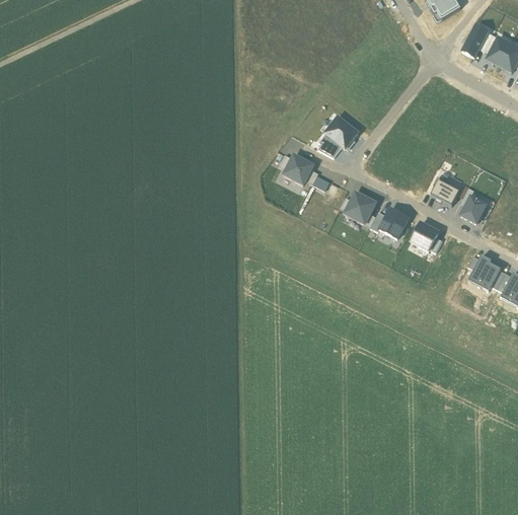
[(459,7),(455,0),(425,0),(433,13),(436,11),(440,18),(459,7)]
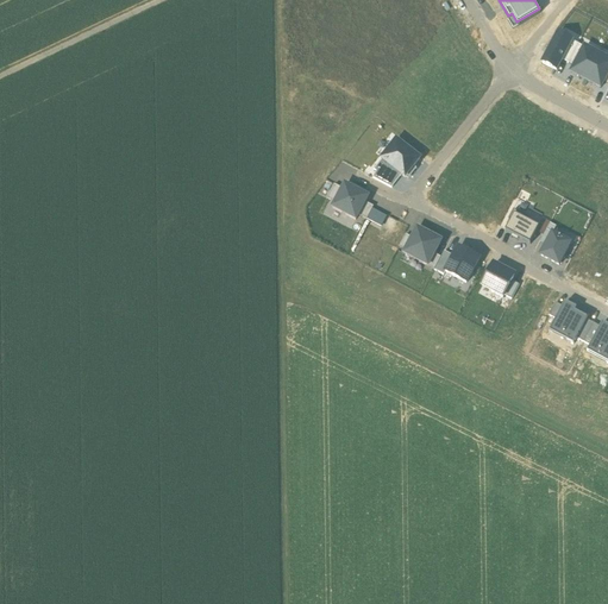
[(571,37),(559,30),(552,45),(549,44),(541,58),(555,65),(561,55),(571,37)]
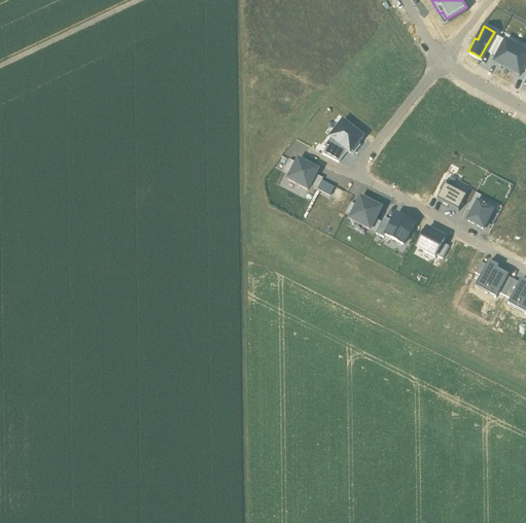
[(504,37),(494,32),(485,47),(496,54),(504,37)]
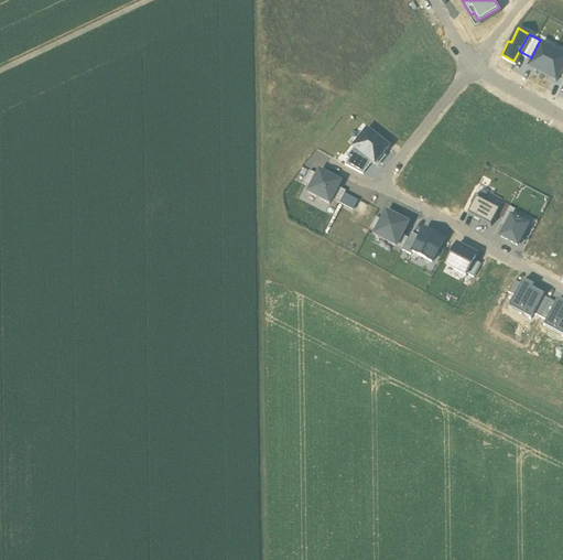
[(541,71),(553,47),(540,40),(531,57),(528,63),(541,71)]
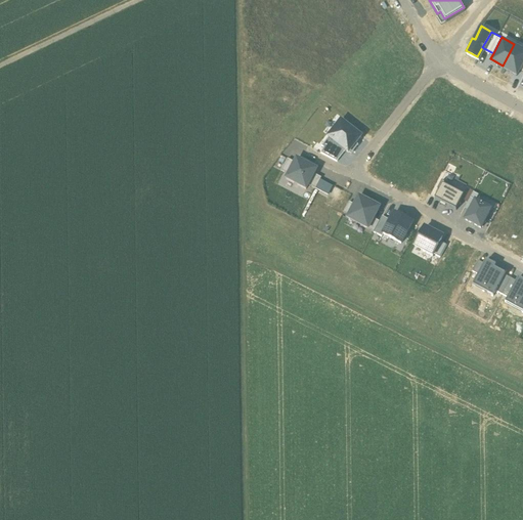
[(518,67),(522,57),(522,48),(514,44),(503,66),(515,72),(518,67)]
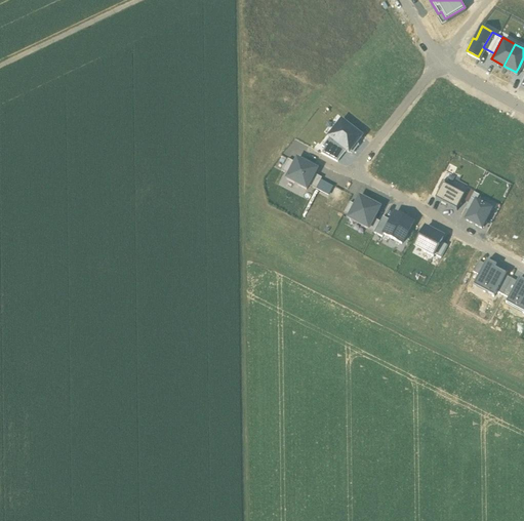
[(360,133),(340,118),(328,133),(346,148),(351,152),(358,143),(355,141),(360,133)]
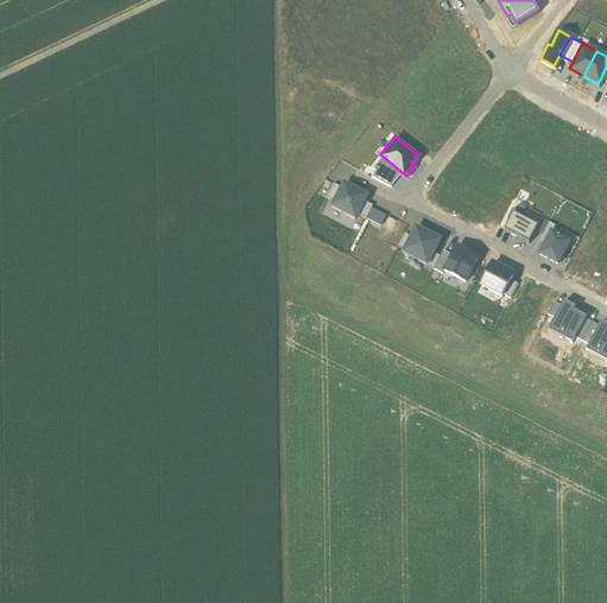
[(400,171),(380,154),(372,165),(374,167),(371,173),(390,184),(400,171)]
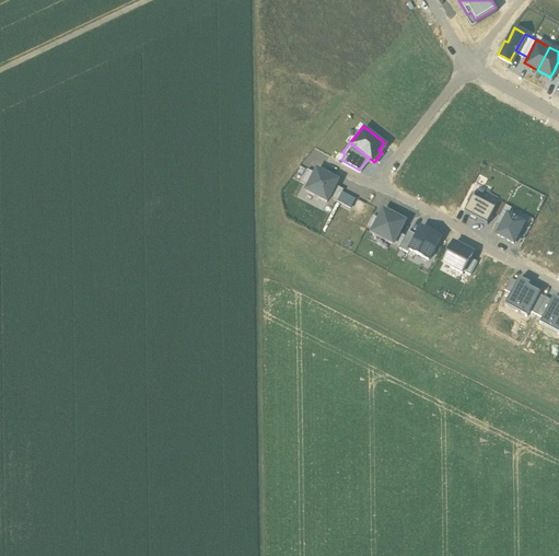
[(307,183),(314,170),(306,166),(299,178),(307,183)]
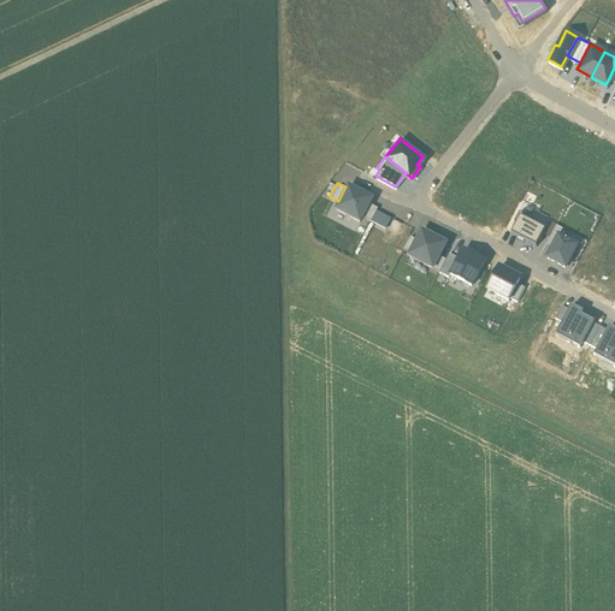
[(371,195),(348,183),(346,187),(338,201),(335,206),(359,219),(361,213),(368,201),(371,195)]
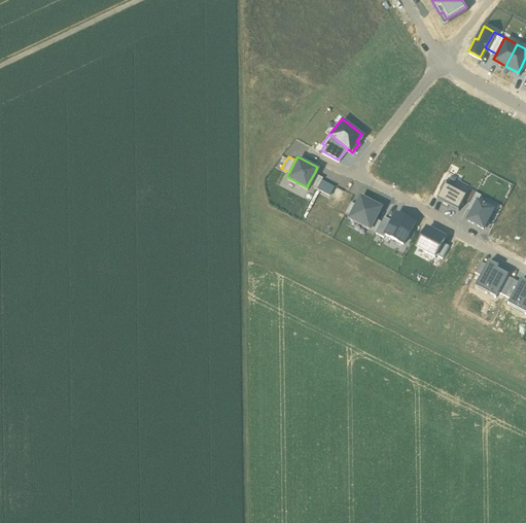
[(322,175),(315,172),(309,182),(316,186),(322,175)]
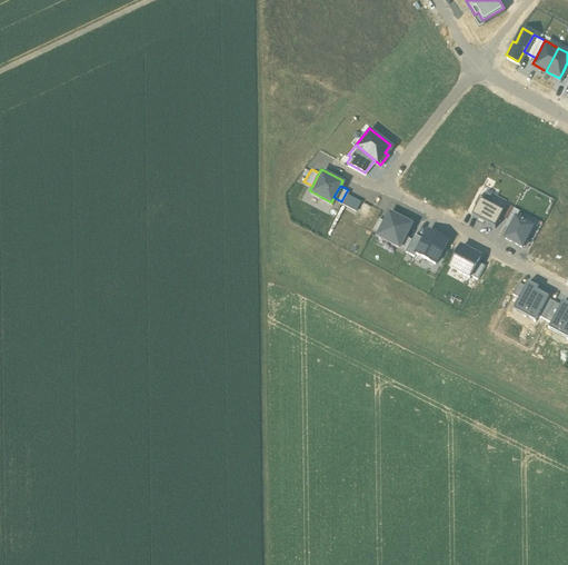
[(474,201),(476,202),(471,212),(494,225),(500,214),(502,209),(490,202),(492,200),(479,192),(474,201)]
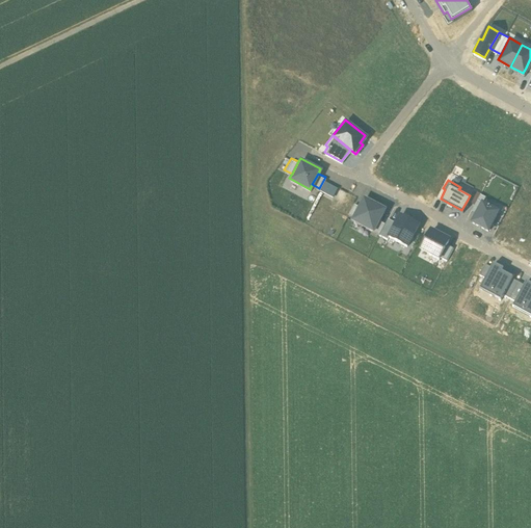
[(468,200),(473,202),(479,191),(474,188),(470,195),(468,200)]
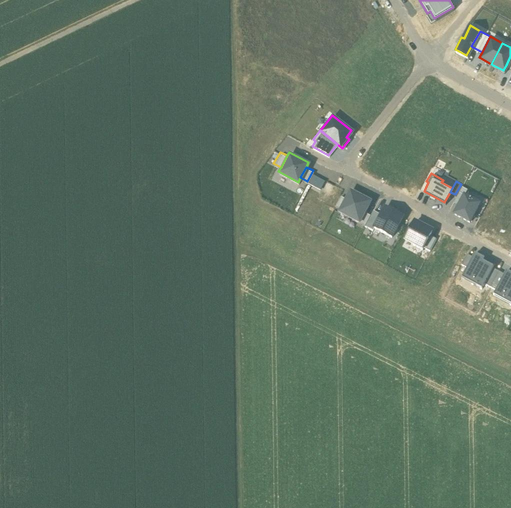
[(453,199),(458,202),(463,193),(466,187),(461,184),(455,194),(453,199)]
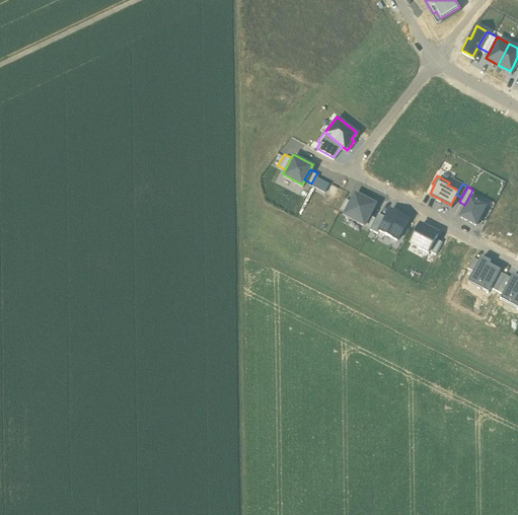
[(375,203),(354,192),(350,200),(345,210),(343,213),(363,224),(369,213),(375,203)]
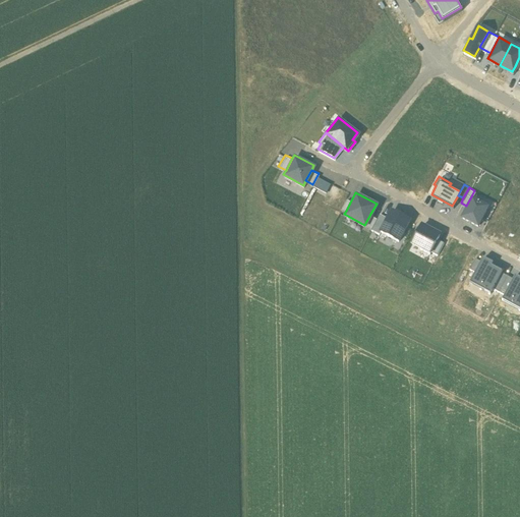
[(487,205),(471,196),(466,206),(461,215),(477,224),(487,205)]
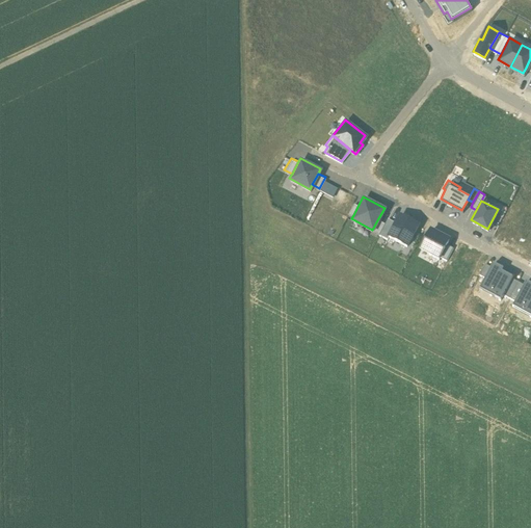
[(353,215),(359,205),(353,202),(347,213),(353,215)]
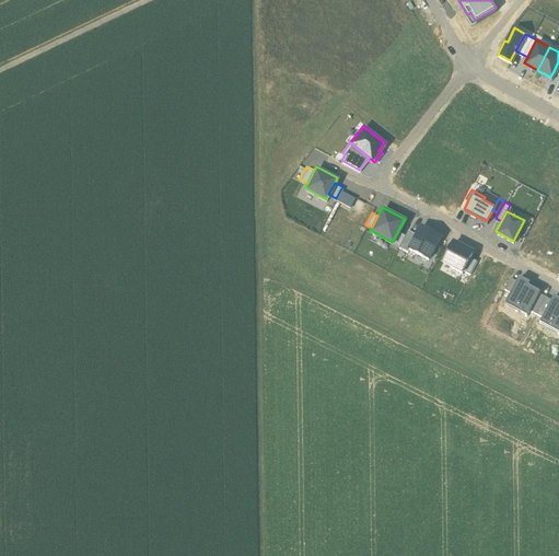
[(440,234),(420,224),(416,232),(408,246),(428,257),(440,234)]
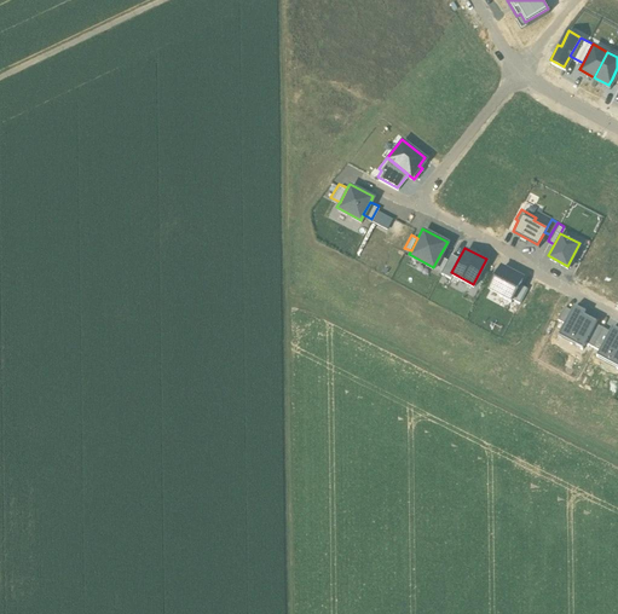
[(446,258),(440,271),(450,276),(451,272),(460,256),(450,252),(446,258)]
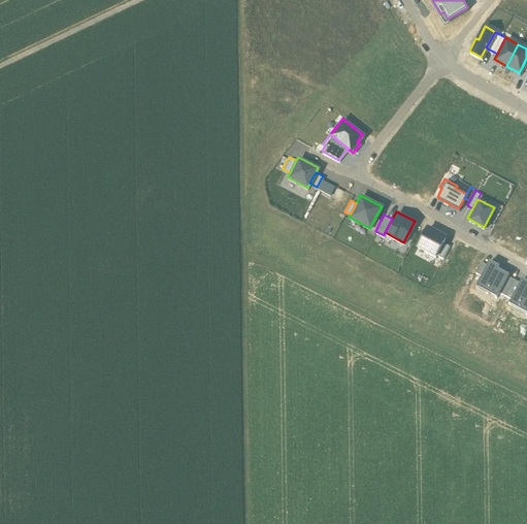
[(381,220),(375,217),(369,228),(375,231),(381,220)]
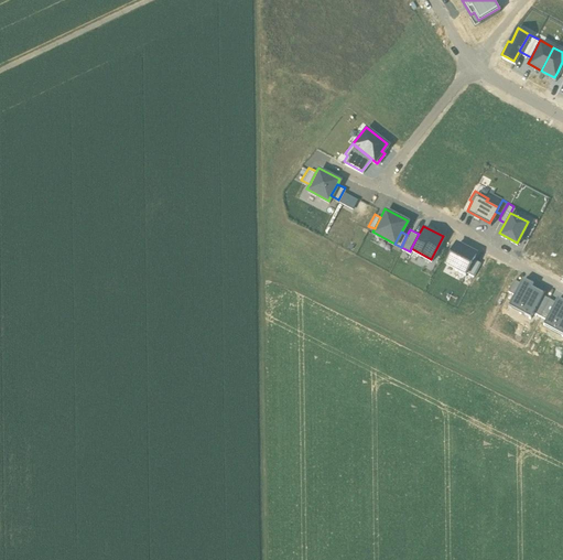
[(475,251),(456,241),(445,261),(464,272),(465,270),(473,256),(475,251)]
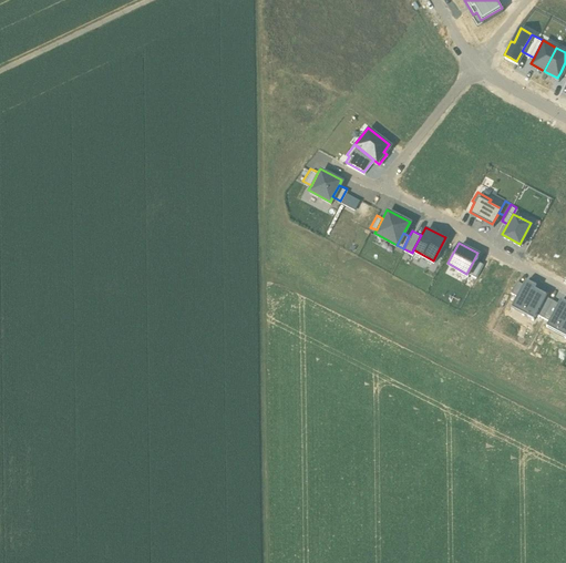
[(482,262),(475,257),(467,272),(475,275),(482,262)]
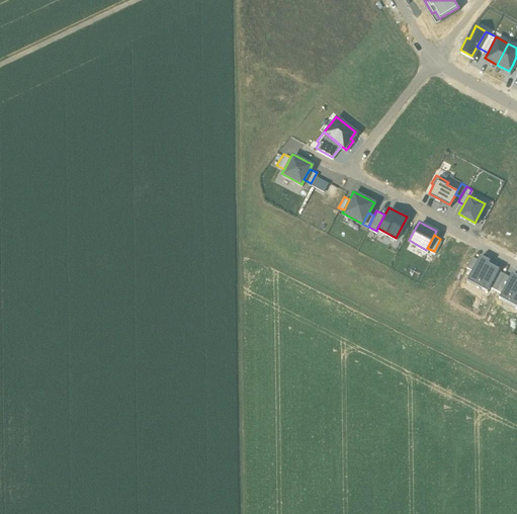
[(500,264),(479,253),(478,257),(471,268),(465,278),(487,289),(489,284),(498,268),(500,264)]
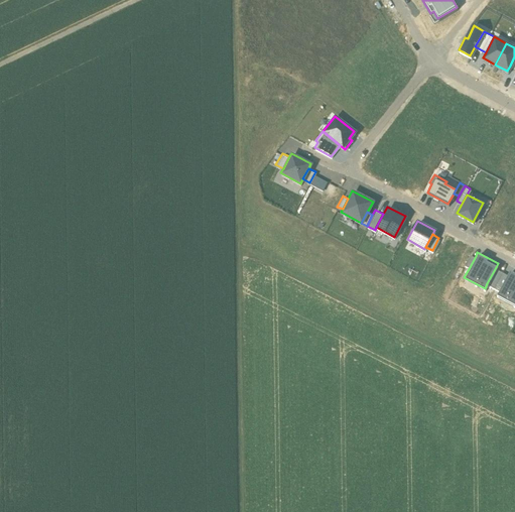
[(470,267),(476,256),(470,253),(464,264),(470,267)]
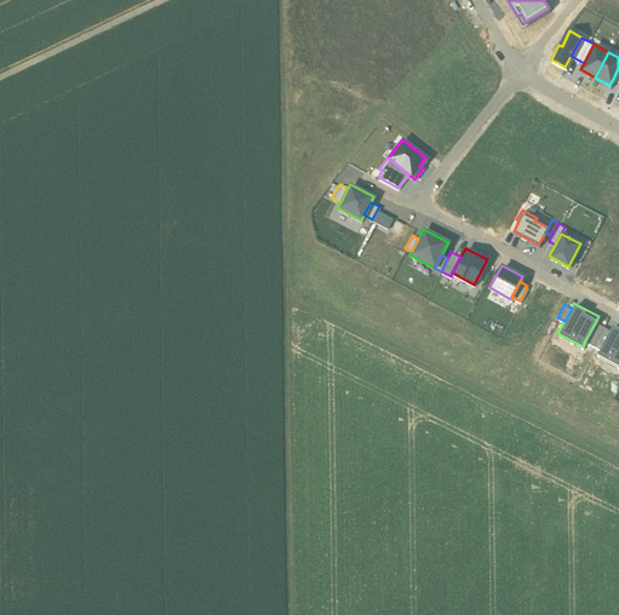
[(603,325),(596,321),(585,340),(592,344),(603,325)]
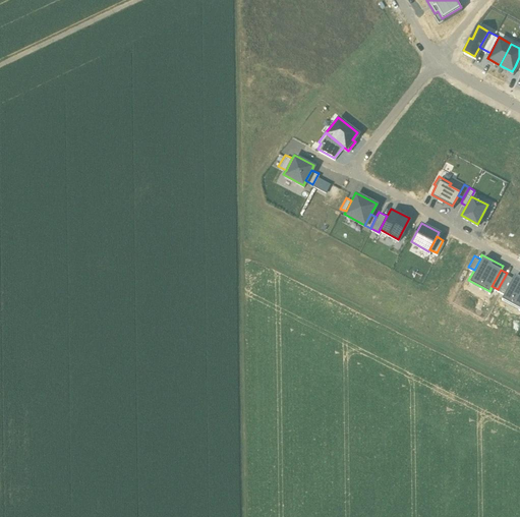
[(512,276),(507,273),(498,289),(504,292),(512,276)]
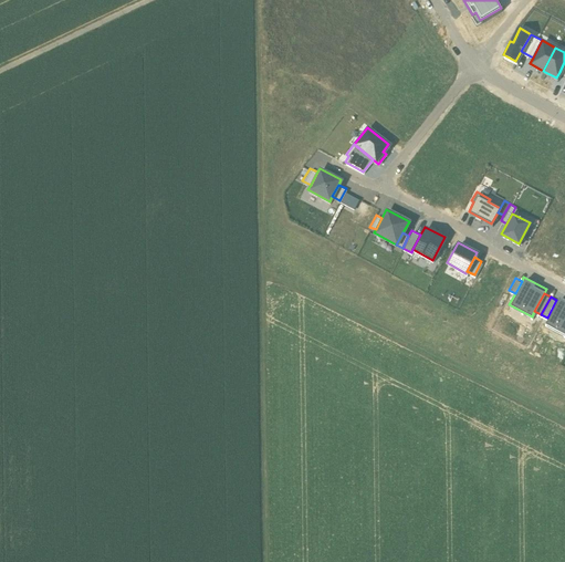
[(564,300),(558,297),(556,300),(547,318),(546,319),(556,323),(554,325),(563,332),(562,333),(564,334),(564,333),(564,300)]
